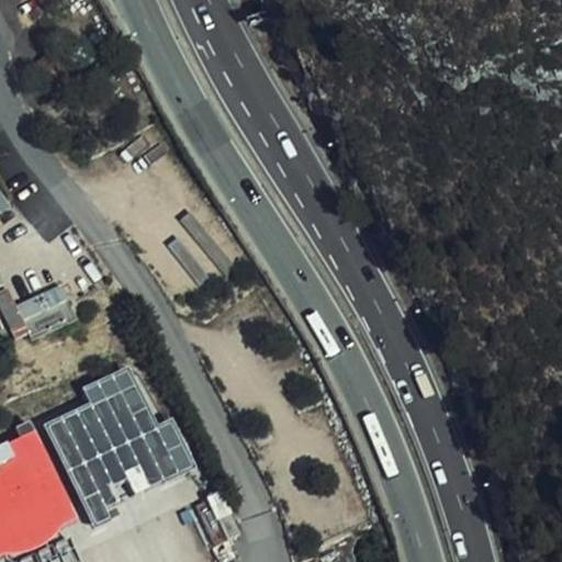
[(0,211),(10,205),(0,190),(0,211)]
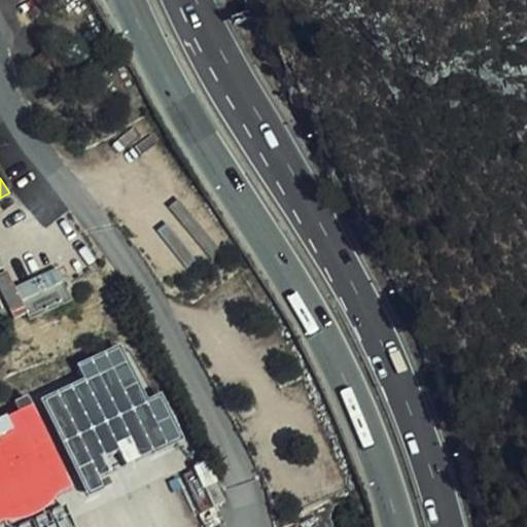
[(28,320),(72,302),(57,268),(13,286),(28,320)]
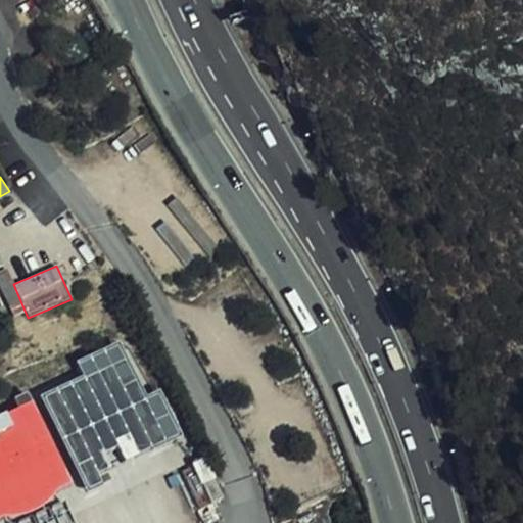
[(42,395),(84,494),(103,486),(98,474),(182,438),(161,390),(146,396),(123,341),(76,362),(83,378),(42,395)]
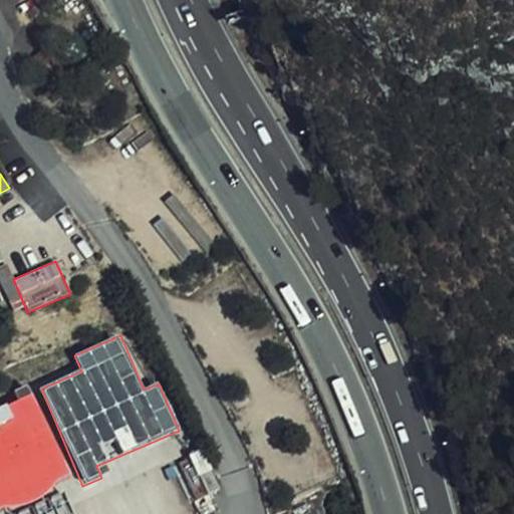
[(0,403),(0,510),(33,496),(32,494),(63,481),(25,392),(0,403)]
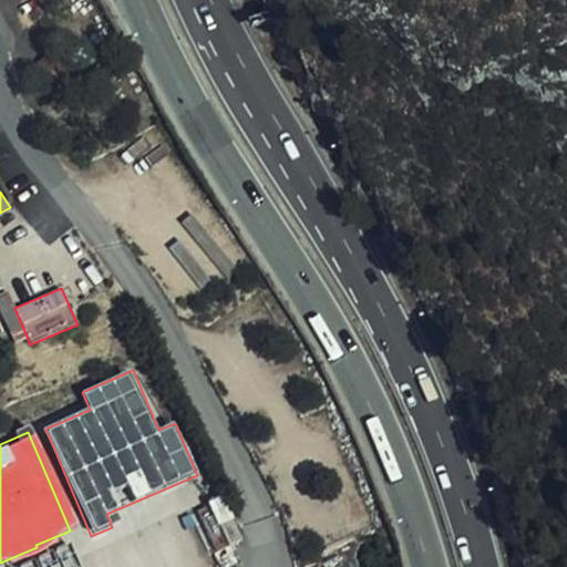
[(188,511),(126,532),(137,566),(177,566),(205,558),(188,511)]
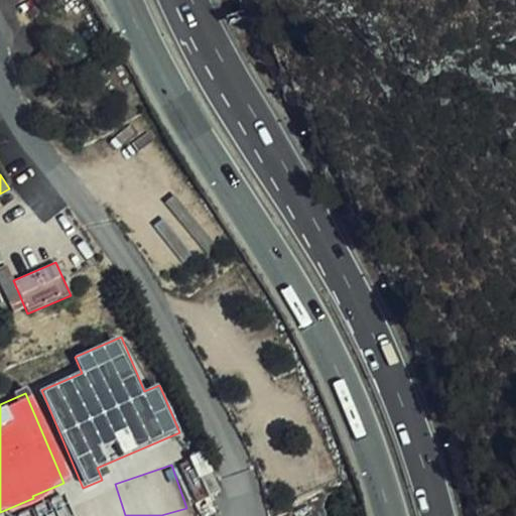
[(74,515),(65,495),(15,515),(74,515)]
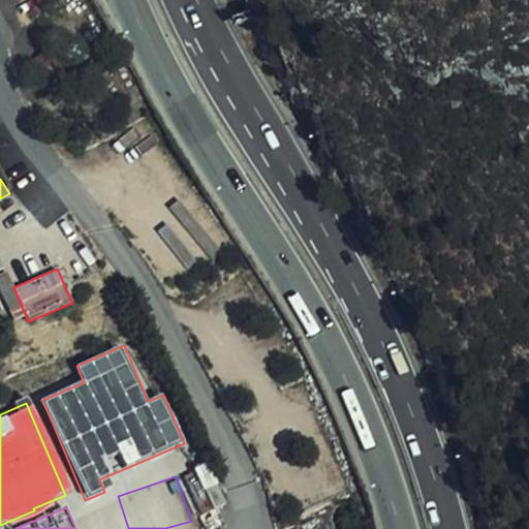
All buildings are outlined.
